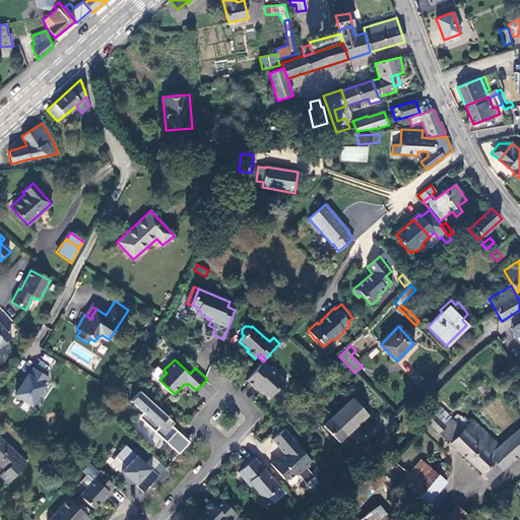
[(271,368),(264,361),(263,362),(247,379),(255,386),(256,384),(270,397),(277,389),(281,388),(287,382),(279,375),(278,371),(272,366),(271,368)]
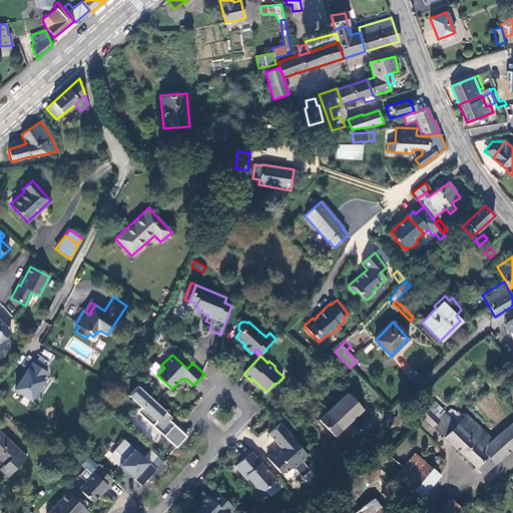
[(32,363),(27,370),(24,369),(19,377),(22,379),(15,389),(30,400),(37,390),(39,391),(45,382),(42,380),(47,373),(32,363)]
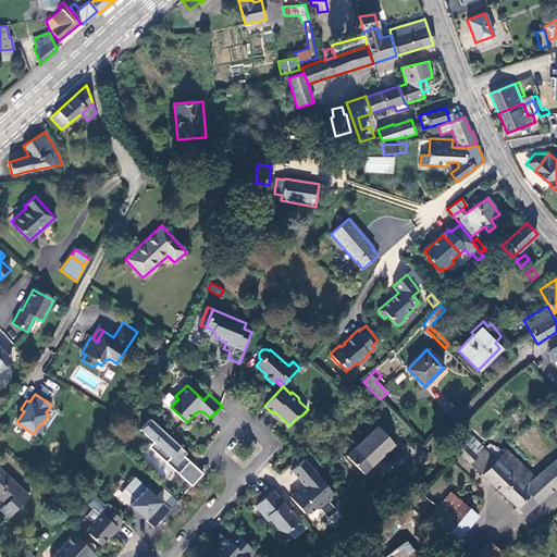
[(151,417),(141,428),(155,441),(152,443),(181,469),(178,472),(193,484),(205,471),(185,455),(189,452),(151,417)]
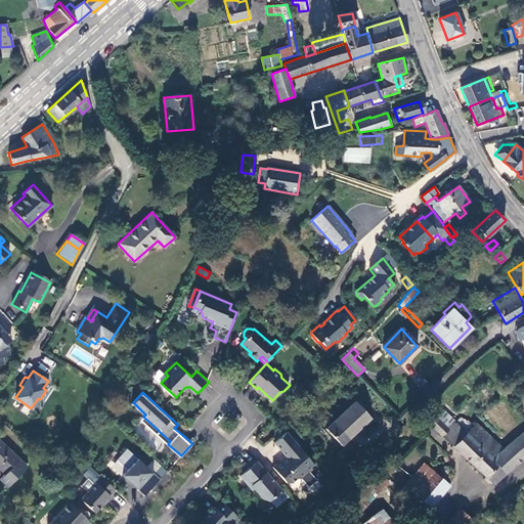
[(355,401),(326,429),(341,445),(369,418),(355,401)]
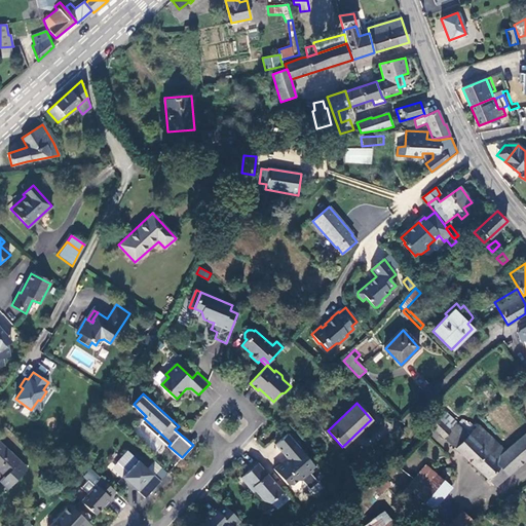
[(495,486),(525,458),(525,433),(504,450),(479,425),(468,435),(445,412),(433,425),(495,486)]
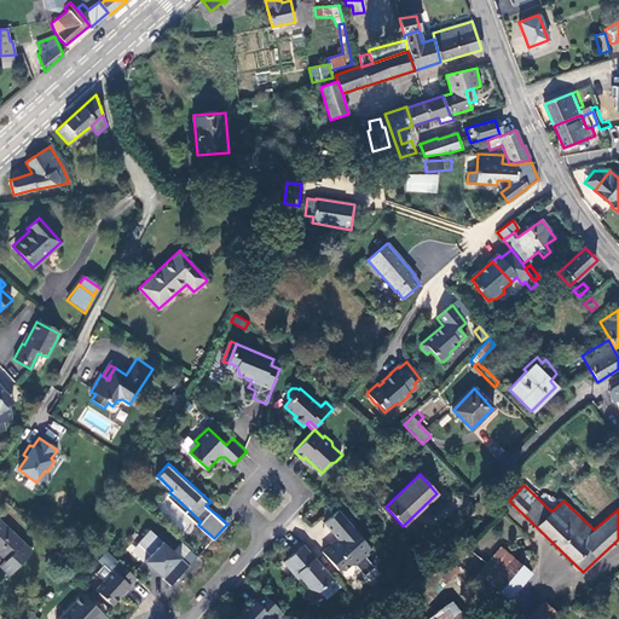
[(169,492),(167,495),(198,525),(201,521),(169,492)]
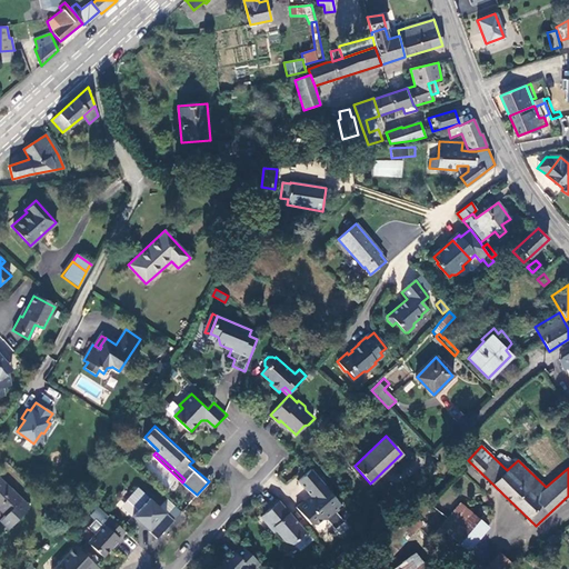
[(331,490),(311,469),(298,480),(311,495),(311,498),(308,500),(305,500),(297,507),(311,523),(317,523),(322,519),(328,519),(342,506),(330,491),(331,490)]
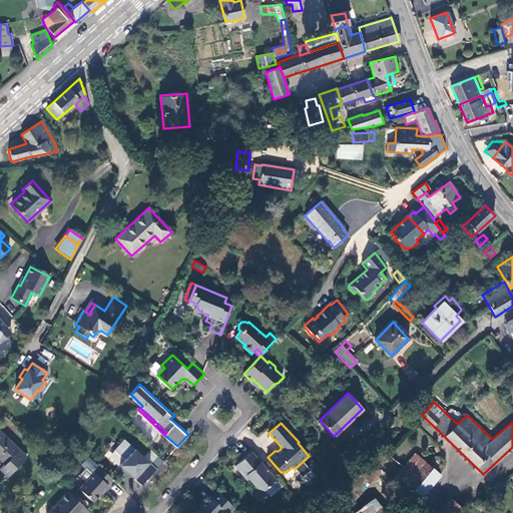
[(0,469),(7,476),(26,457),(0,432),(0,459),(4,463),(0,468),(0,469)]
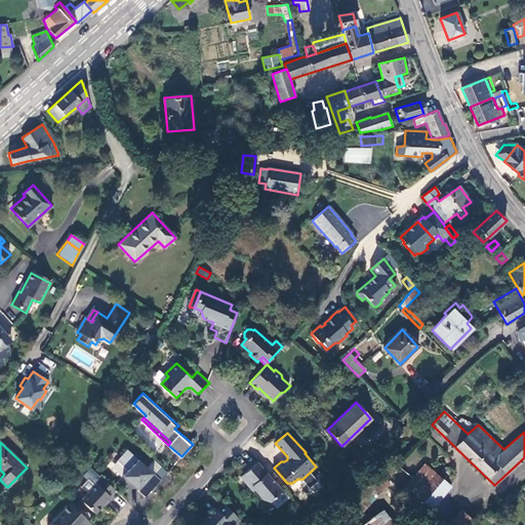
[(146,495),(161,478),(129,448),(119,459),(128,469),(123,474),(130,481),(132,478),(136,482),(135,483),(139,487),(138,488),(146,495)]
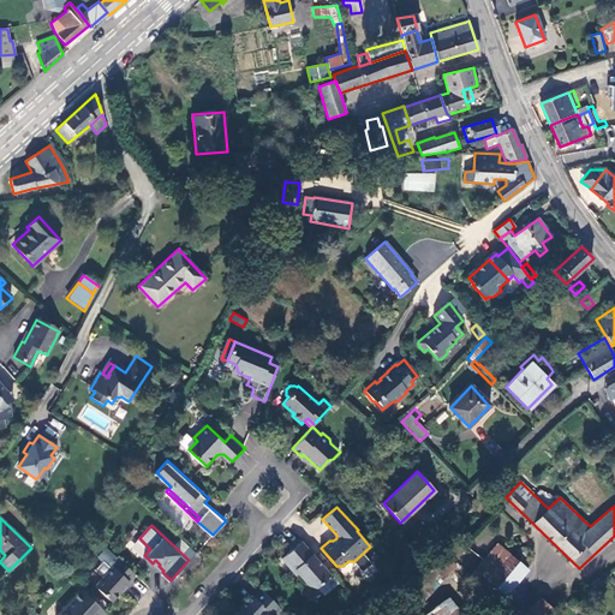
[(317,586),(332,573),(303,539),(302,537),(292,547),(293,548),(284,556),(294,571),(300,572),(310,584),(317,586)]
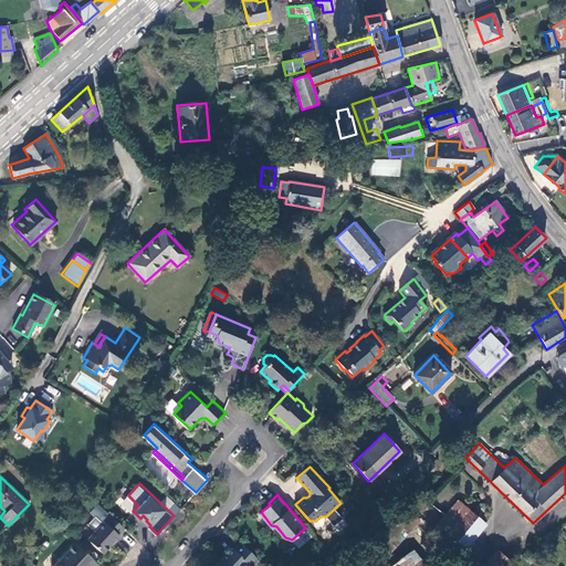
[(429,504),(425,500),(378,545),(374,545),(360,557),(360,558),(356,564),(358,565),(374,565),(416,524),(412,521),(429,504)]
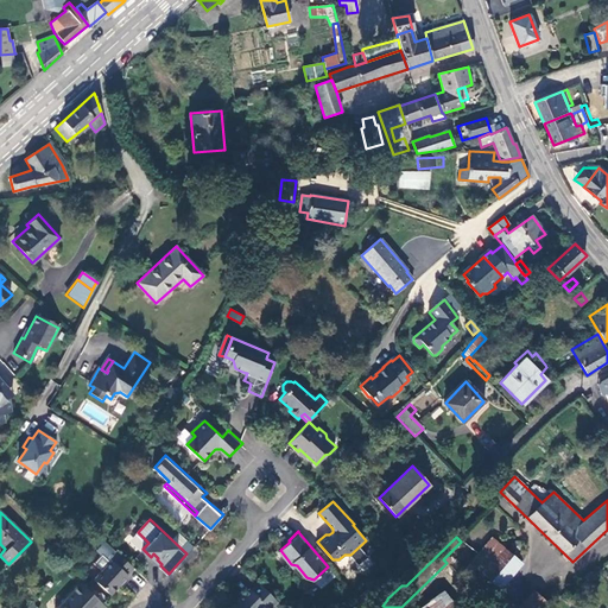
[(469,564),(482,574),(504,549),(492,538),(469,564)]
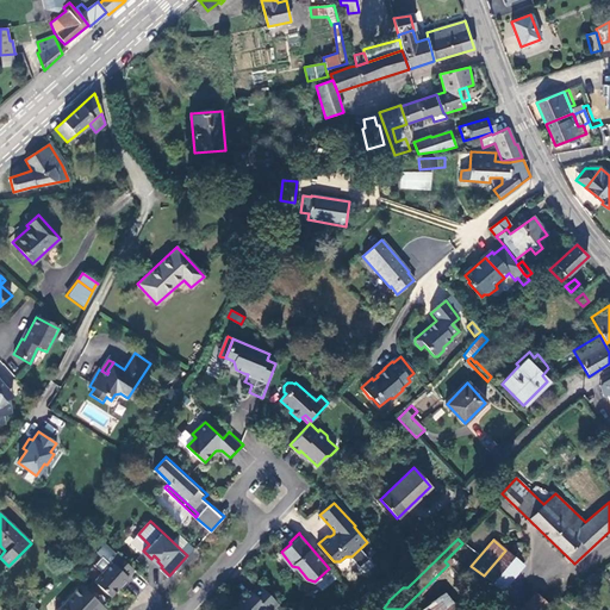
[(126,578),(135,568),(106,541),(98,549),(103,554),(95,562),(104,571),(95,580),(111,595),(120,585),(126,578)]
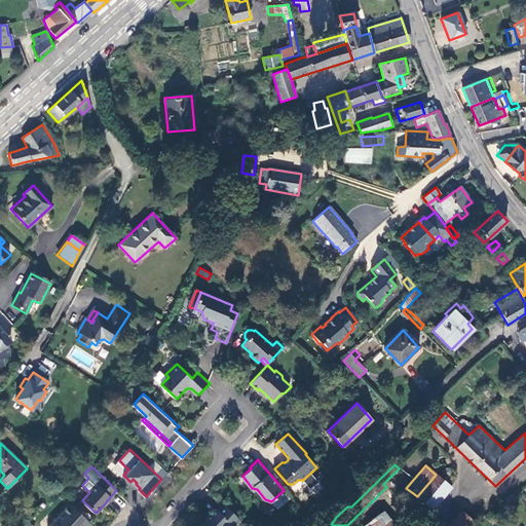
[(449,470),(448,467),(446,466),(443,466),(441,468),(440,471),(441,473),(442,475),(444,476),(446,476),(448,474),(449,472),(449,470)]
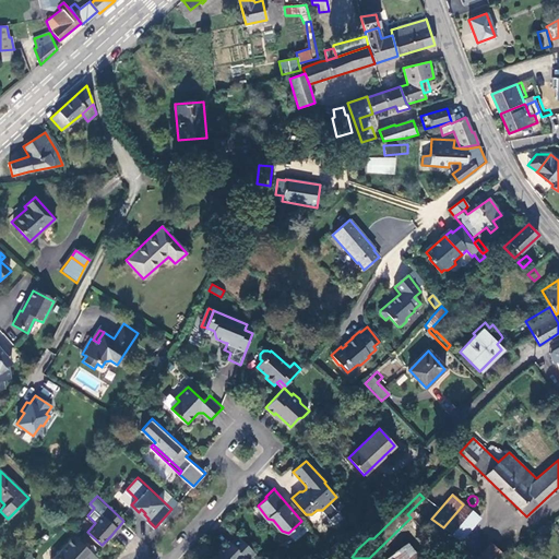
[(380,503),(364,516),(368,522),(384,509),(380,503)]
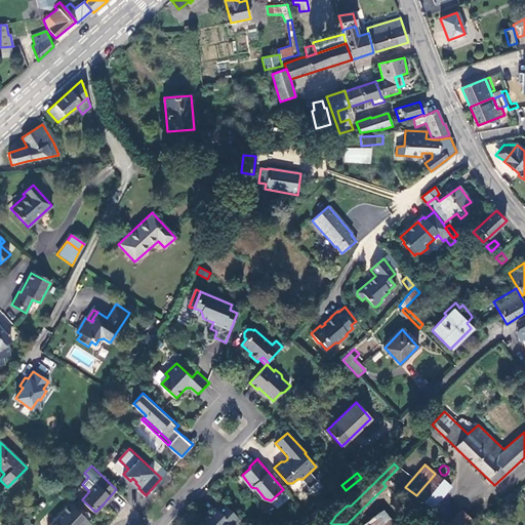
[(444,481),(435,474),(416,495),(431,508),(452,481),(448,477),(444,481)]
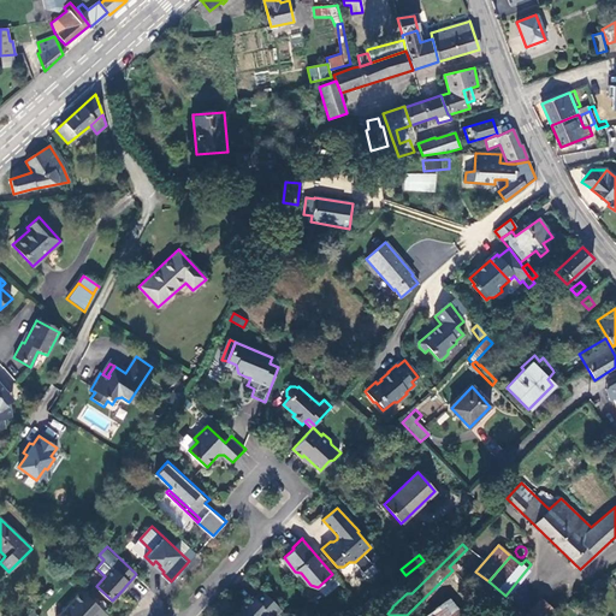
[(155,561),(153,564),(163,573),(164,572),(159,567),(160,566),(155,561)]
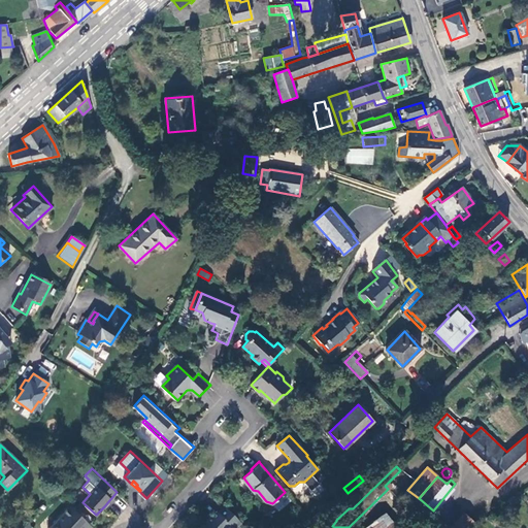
[(433,510),(419,498),(409,509),(424,521),(433,510)]
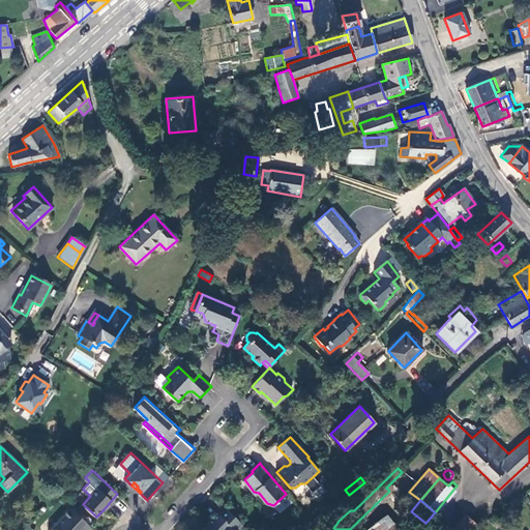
[(90,529),(93,527),(70,506),(49,529),(90,529)]
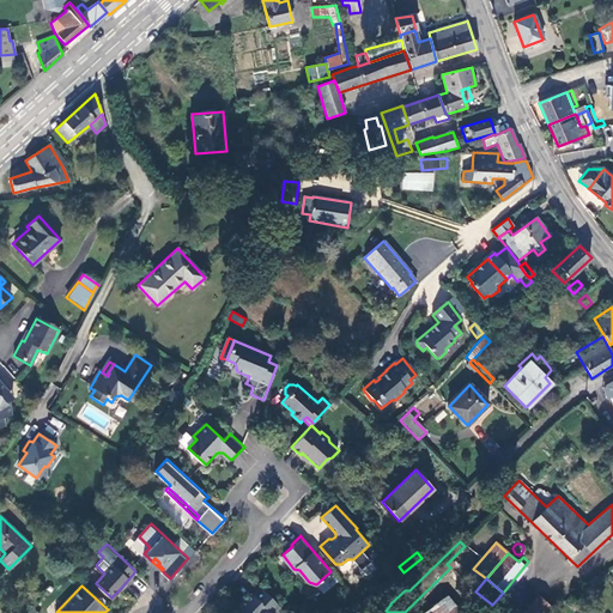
[(272,612),(273,612),(281,605),(261,587),(254,594),(252,592),(231,612),(266,612),(269,611),(272,612)]
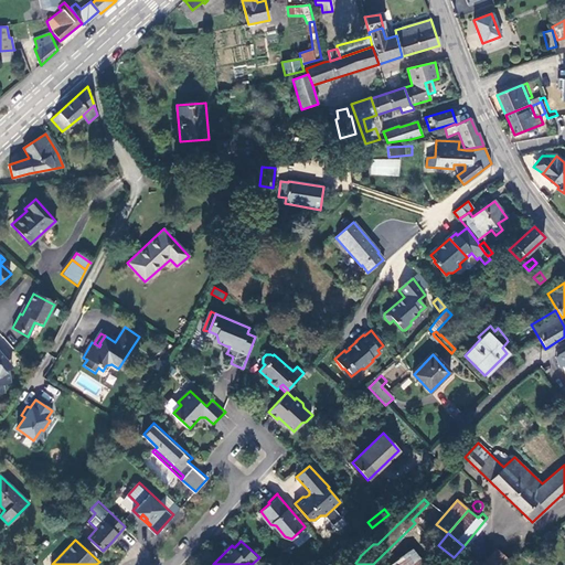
[(423,564),(413,550),(391,564),(423,564)]
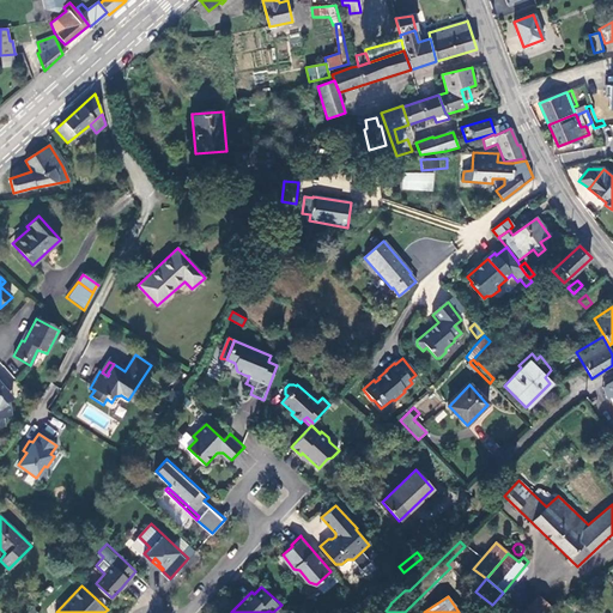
[(545,612),(551,607),(538,596),(522,612),(545,612)]
